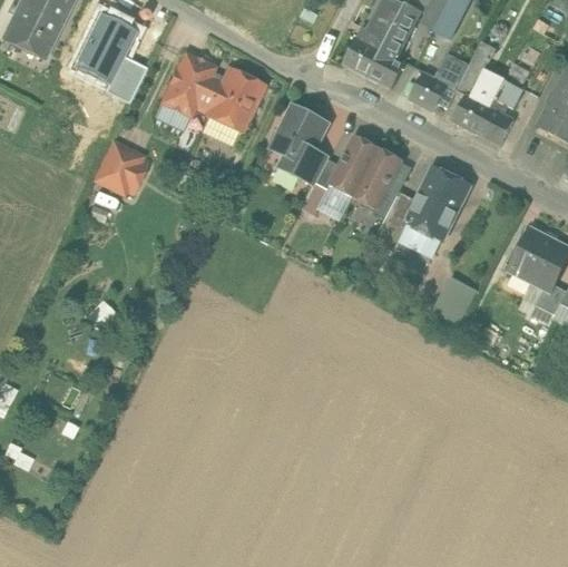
[(21,0),(3,38),(5,39),(3,41),(6,41),(7,40),(40,57),(68,0),(21,0)]
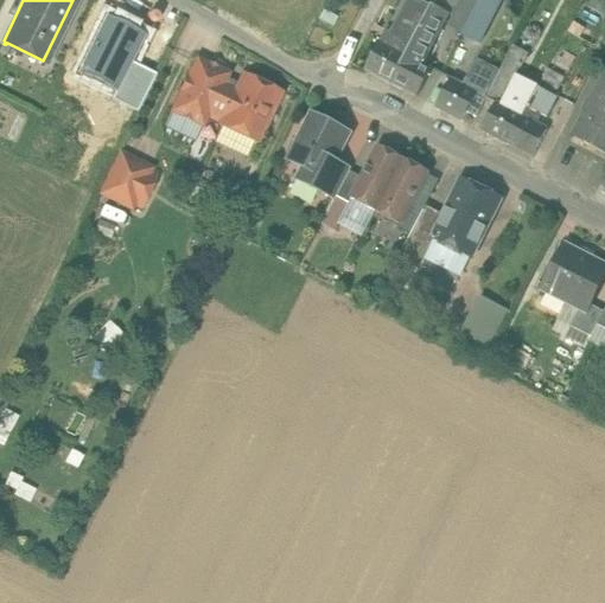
[(405,0),(389,31),(394,33),(388,44),(403,52),(430,2),(425,0),(405,0)]
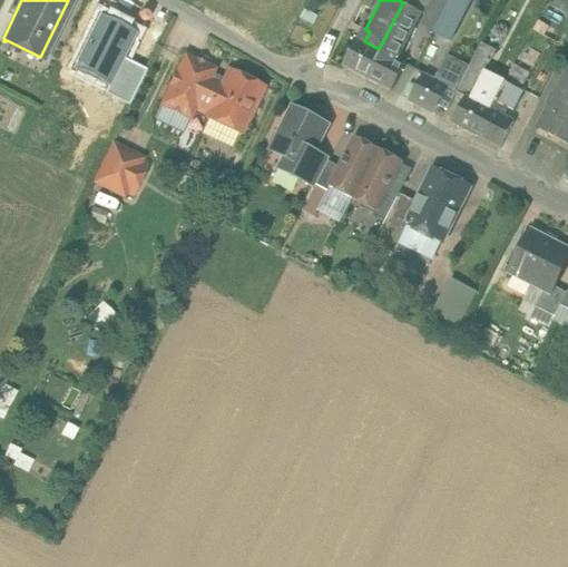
[(430,0),(420,20),(432,28),(447,0),(430,0)]
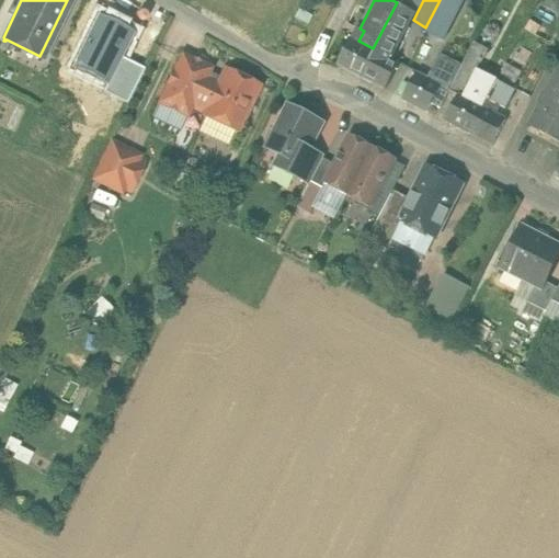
[(440,0),(425,27),(441,36),(459,1),(457,0),(440,0)]
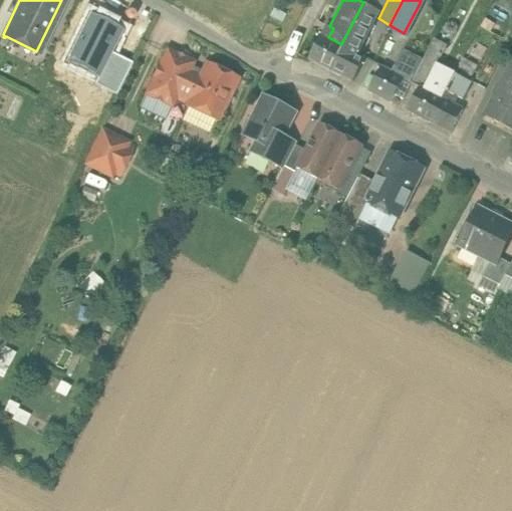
[(363,2),(341,44),(355,51),(377,9),(363,2)]
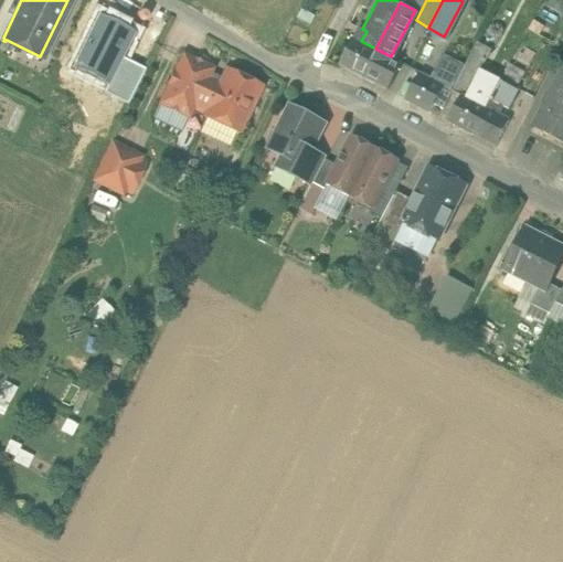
[(361,41),(351,36),(337,63),(361,76),(375,49),(361,41)]
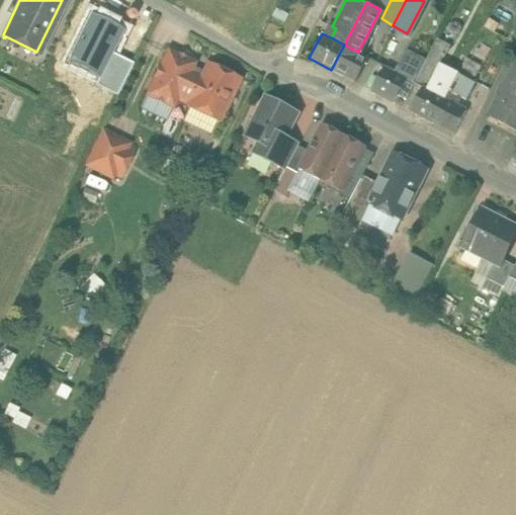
[(424,58),(413,81),(422,85),(425,87),(438,62),(448,43),(436,36),(424,58)]
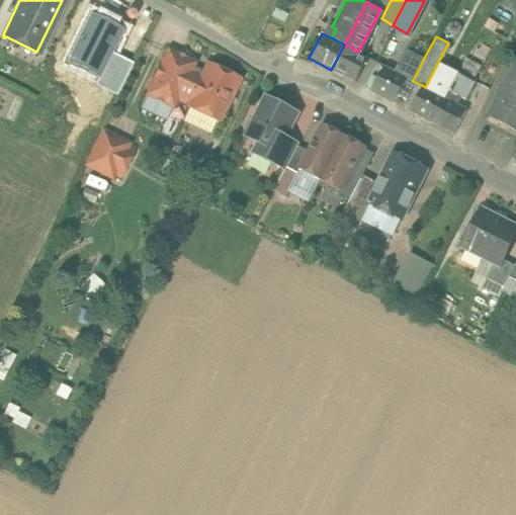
[(115,63),(68,39),(55,67),(101,90),(115,63)]
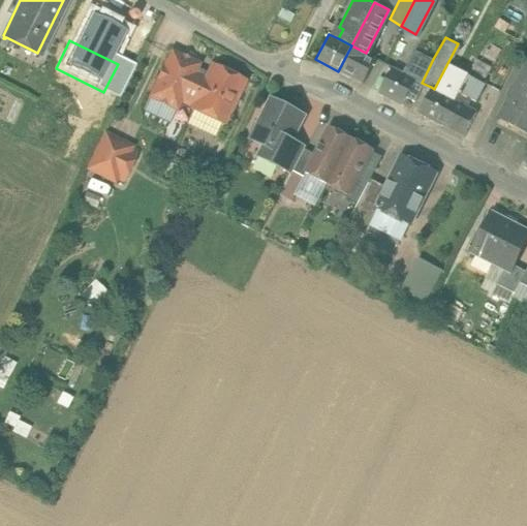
[(366,53),(351,45),(338,71),(362,83),(374,58),(366,53)]
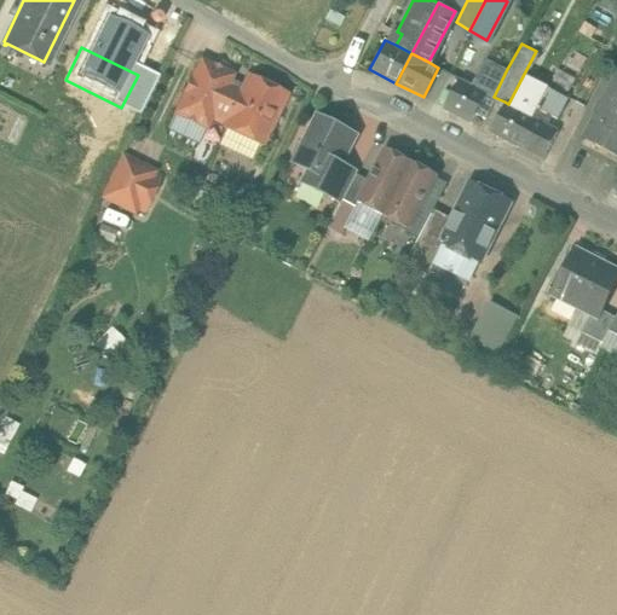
[(470,83),(457,77),(443,105),(470,120),(474,111),(484,116),(494,97),(507,69),(484,57),(470,83)]
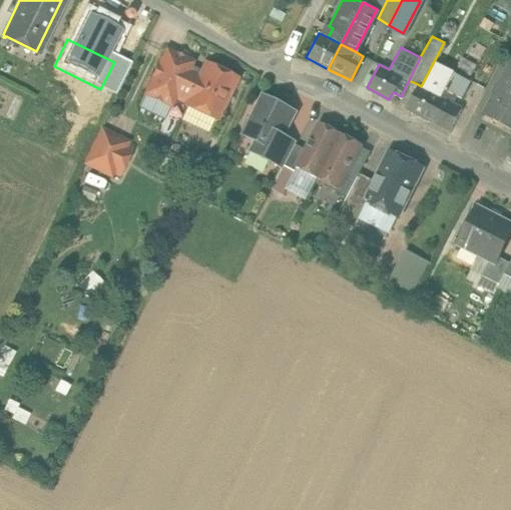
[(173,95),(189,63),(190,60),(165,48),(157,64),(156,63),(151,75),(152,75),(144,91),(169,103),(173,95)]
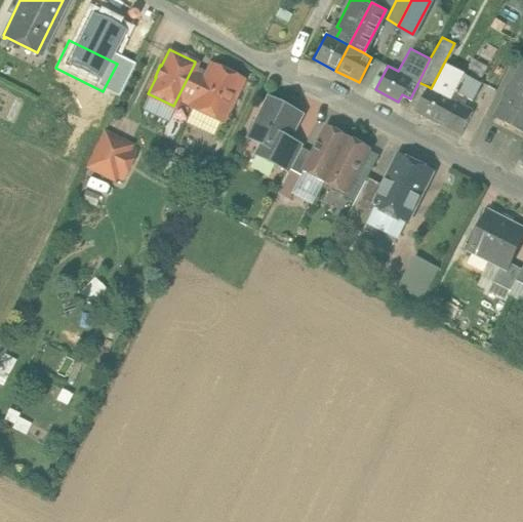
[(486,64),(472,56),(464,73),(478,80),(486,64)]
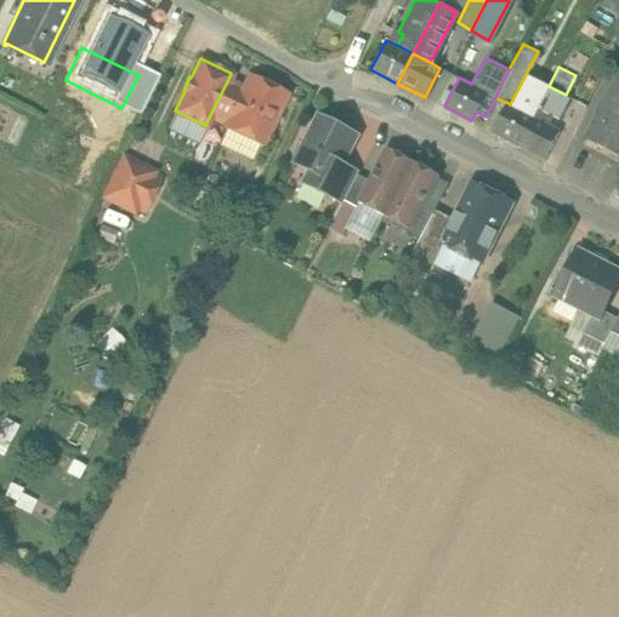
[(230,76),(210,115),(222,121),(221,125),(262,144),(288,92),(246,72),(242,83),(230,76)]
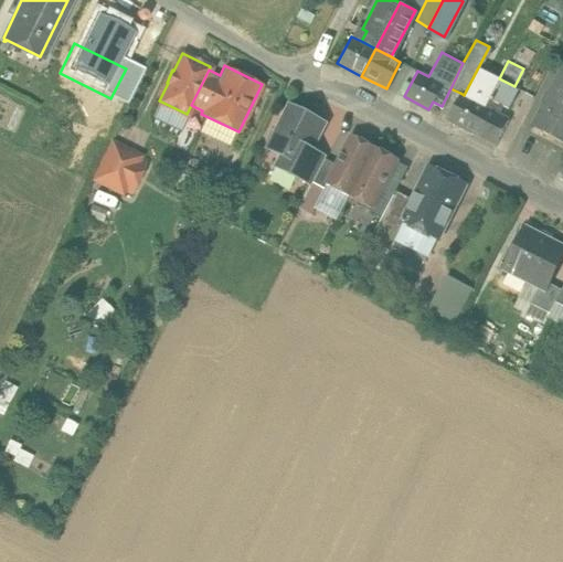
[(478,67),(464,95),(485,106),(498,78),(478,67)]
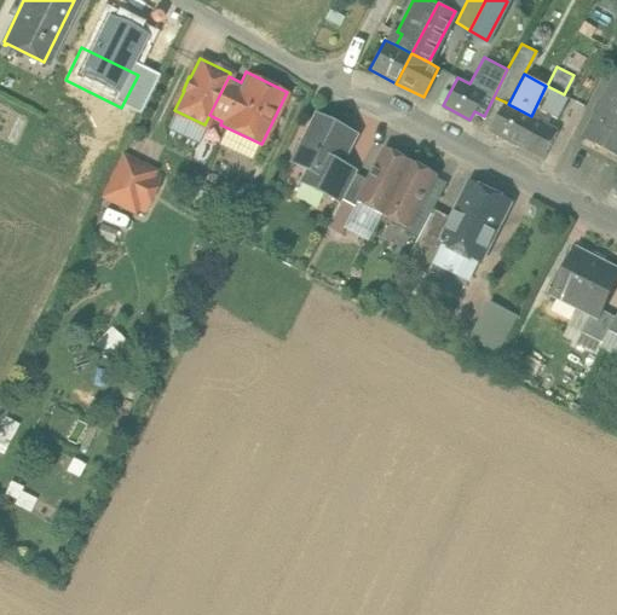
[(616,79),(616,77),(603,102),(600,100),(594,112),(597,114),(584,138),(616,155),(616,79)]
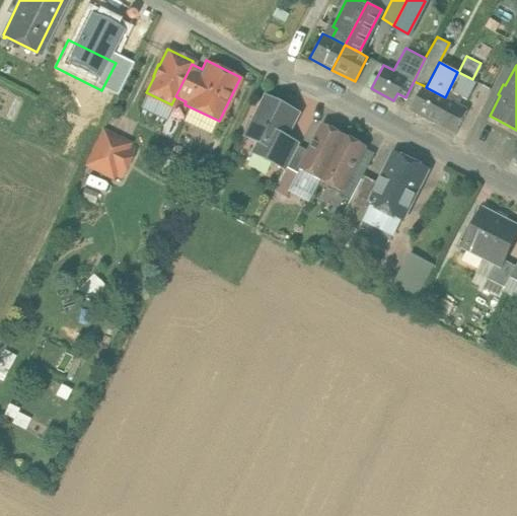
[(472,79),(458,72),(457,72),(445,97),(457,103),(461,94),(466,97),(474,80),(472,79)]
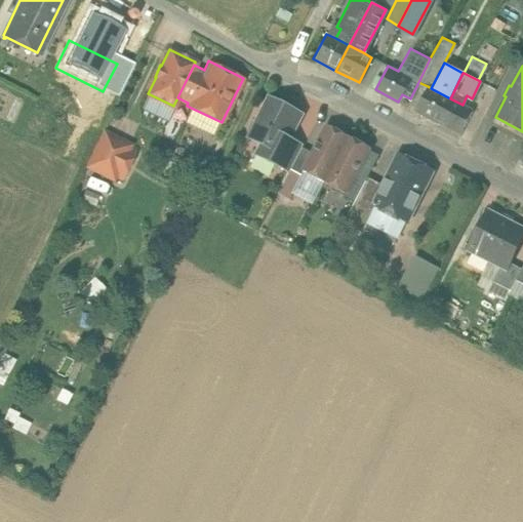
[(431,88),(428,86),(415,110),(437,122),(450,98),(431,88)]
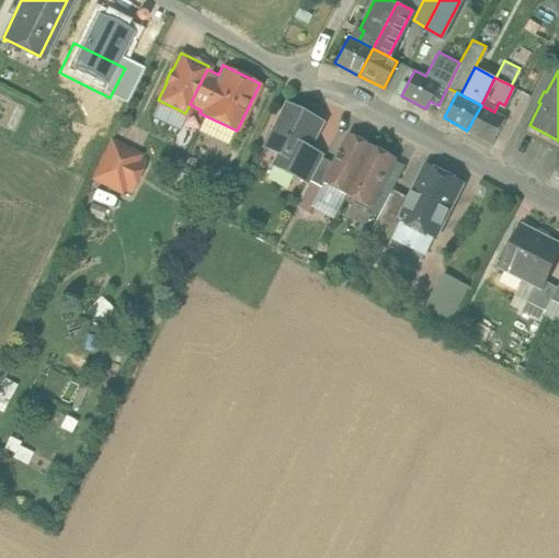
[(320,120),(285,102),(263,145),(278,152),(273,163),(293,173),(307,146),(320,120)]
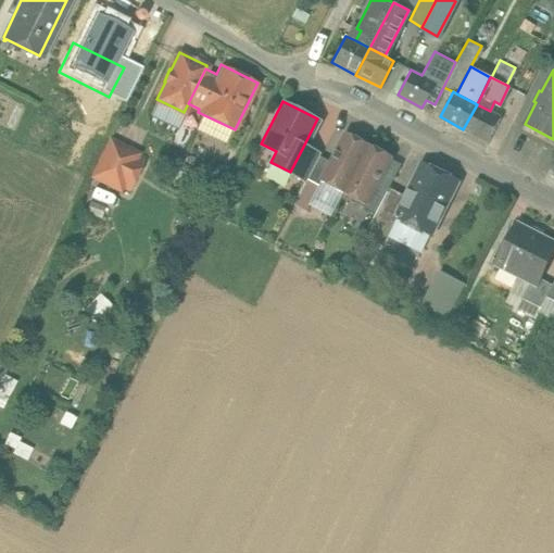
[(490,111),(477,104),(463,129),(488,140),(500,116),(490,111)]
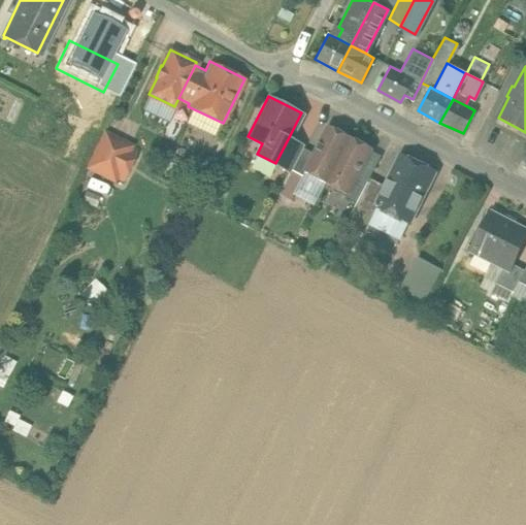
[(314,153),(303,170),(303,171),(325,182),(349,136),(328,125),(314,153)]
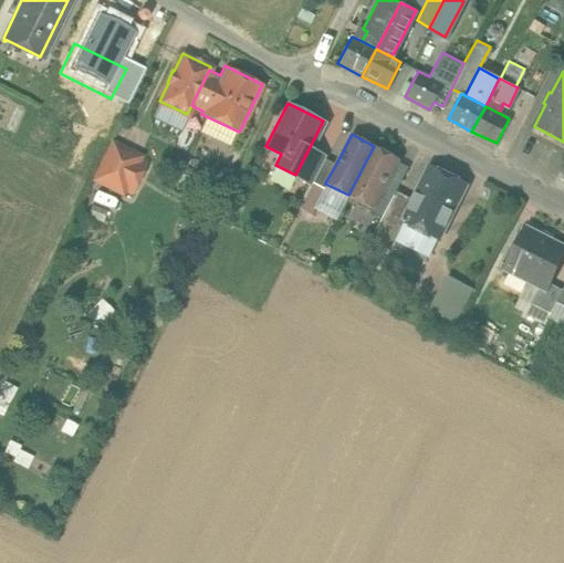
[(138,155),(112,142),(94,177),(121,190),(123,187),(131,190),(144,163),(136,159),(138,155)]
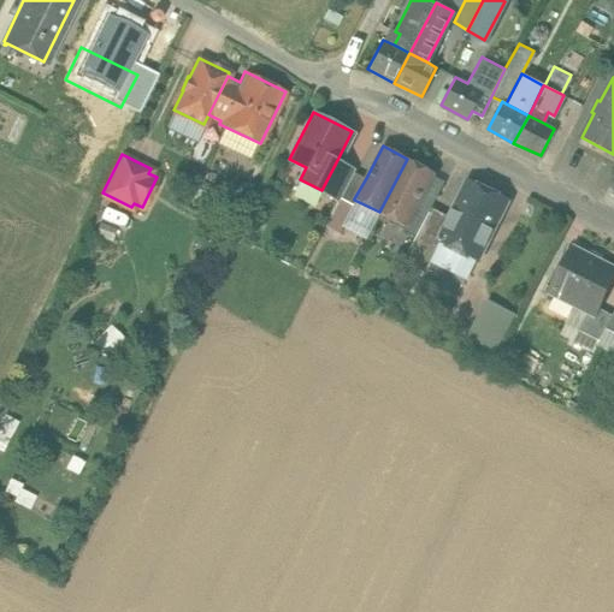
[(407,159),(379,212),(403,225),(415,203),(432,171),(407,159)]
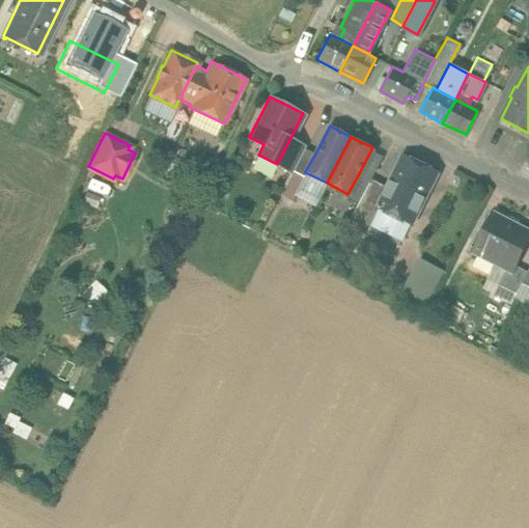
[(290,138),(277,164),(291,171),(293,169),(304,147),(305,145),(290,138)]
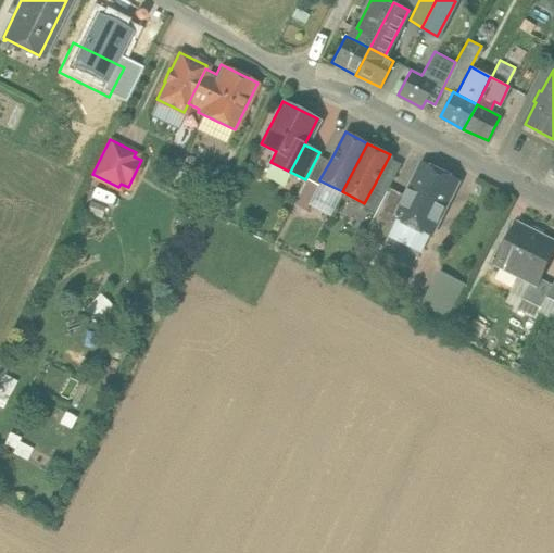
[(318,154),(306,177),(318,184),(319,180),(319,179),(330,161),(318,154)]
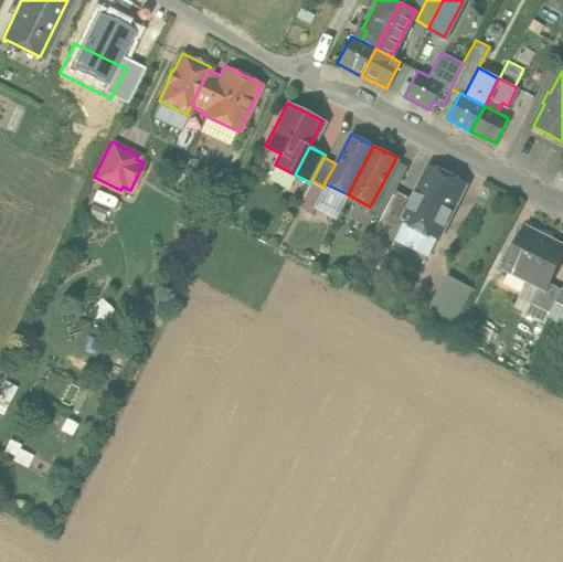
[(465,182),(426,162),(410,197),(400,218),(405,221),(395,237),(427,253),(436,236),(438,236),(465,182)]
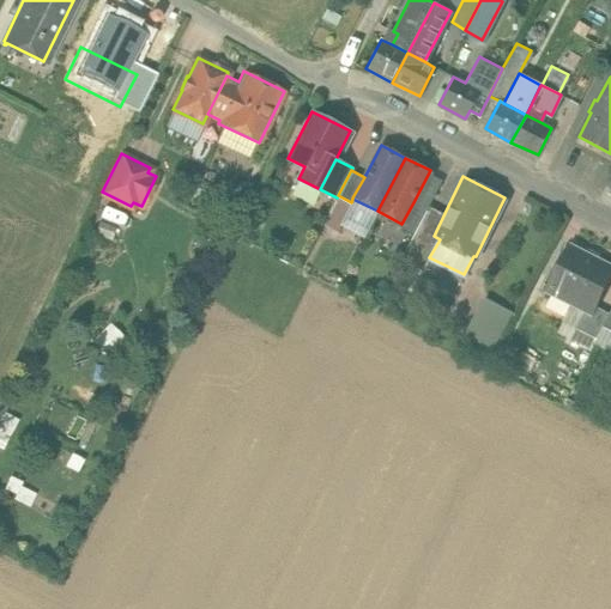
[(413,202),(401,224),(399,227),(412,235),(425,209),(413,202)]
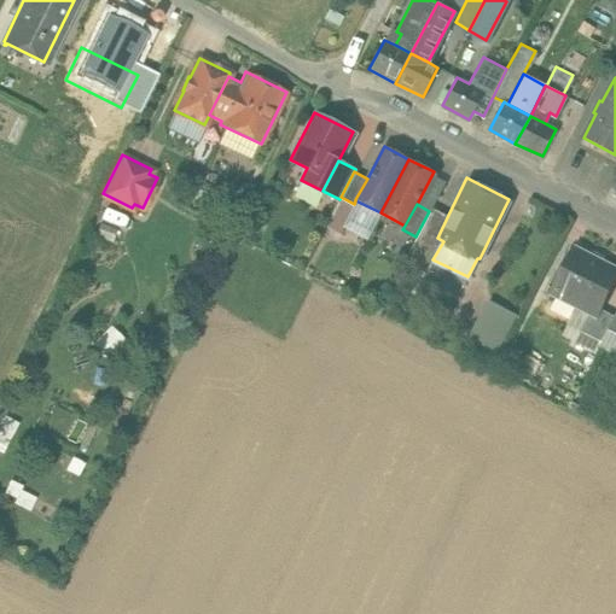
[(416,237),(405,256),(408,258),(428,269),(433,259),(443,241),(437,238),(448,215),(431,206),(416,237)]
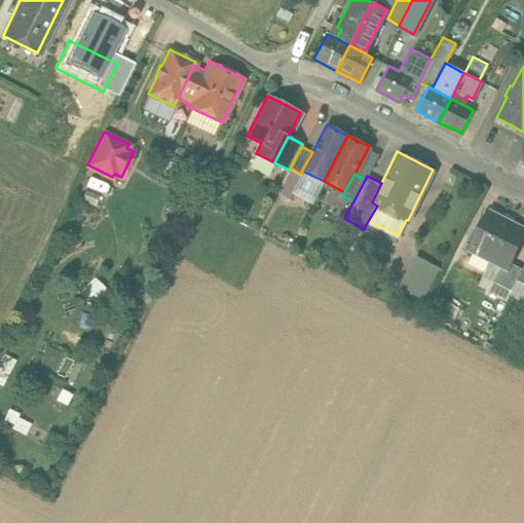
[(523,234),(523,227),(487,209),(466,250),(500,266),(507,269),(511,262),(523,234)]
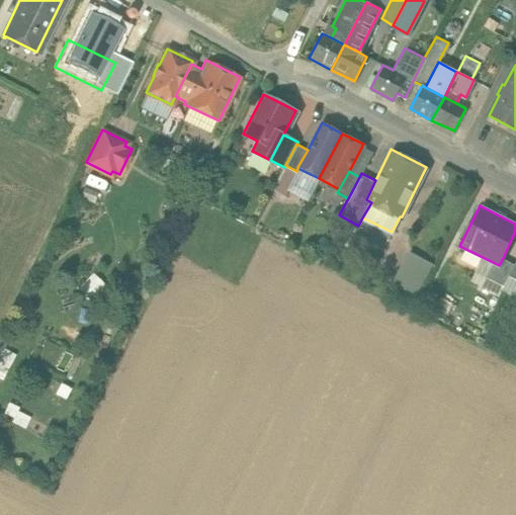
[(431,262),(410,251),(393,283),(414,294),(431,262)]
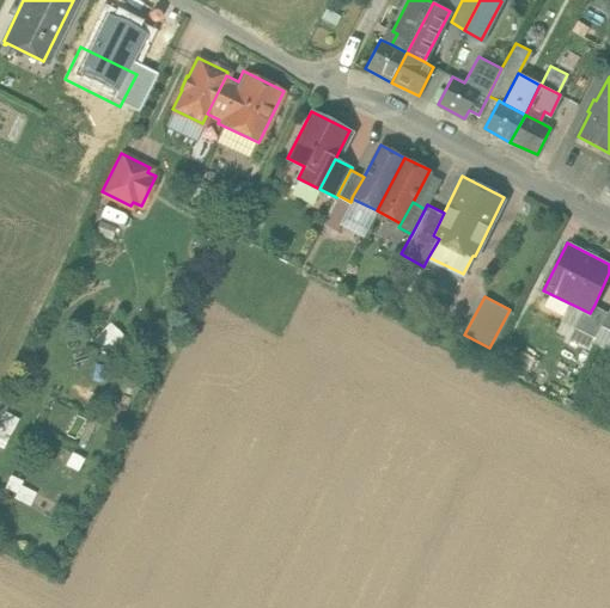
[(590,313),(583,309),(574,326),(595,337),(601,325),(608,312),(595,305),(590,313)]
